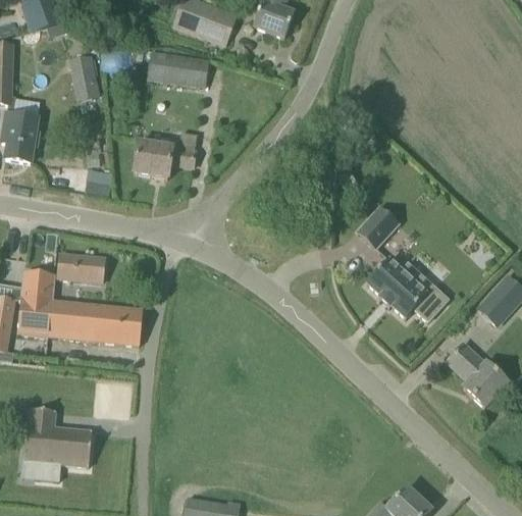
[(34,0),(31,1),(40,28),(61,20),(54,0),(34,0)]
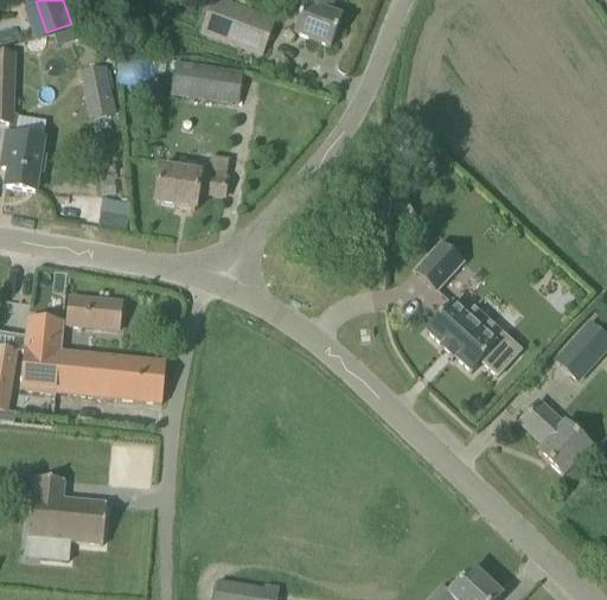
[(262,52),(275,17),(232,0),(210,0),(199,29),(262,52)]
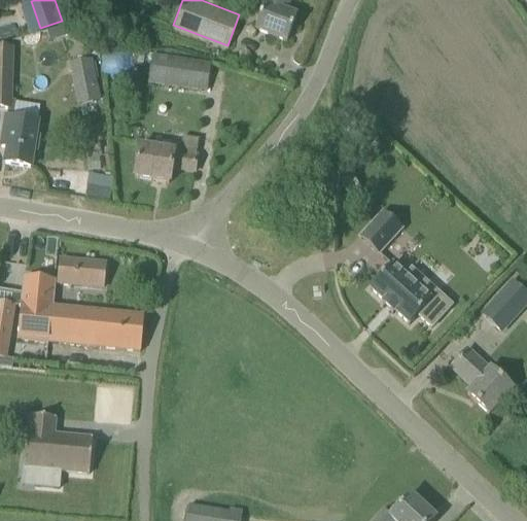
[(264,0),(254,26),(286,38),(296,10),(286,6),(288,0),(264,0)]
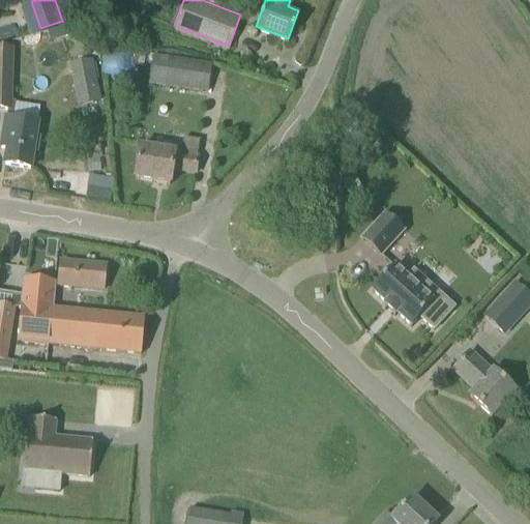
[(0,104),(11,105),(13,42),(12,35),(0,38),(0,104)]
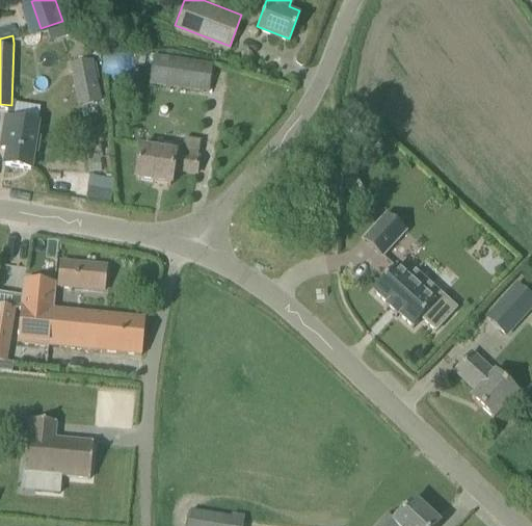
[(208,87),(212,60),(154,52),(150,79),(208,87)]
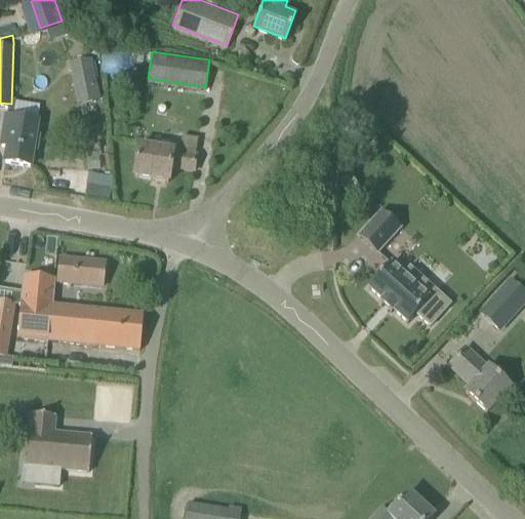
[(69,58),(73,80),(89,77),(93,97),(101,96),(92,53),(69,58)]
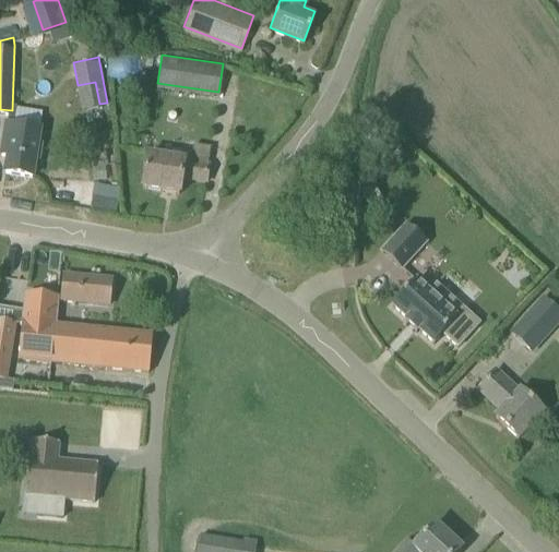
[(1,151),(8,152),(6,169),(32,172),(39,124),(7,120),(4,133),(1,151)]
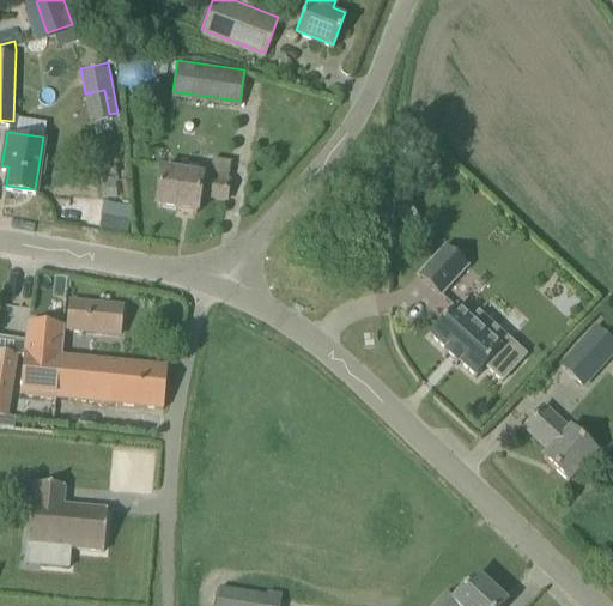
[(205,171),(204,173),(202,173),(202,171),(162,165),(156,202),(196,208),(199,192),(225,195),(229,176),(228,176),(231,158),(212,155),(210,173),(205,171)]
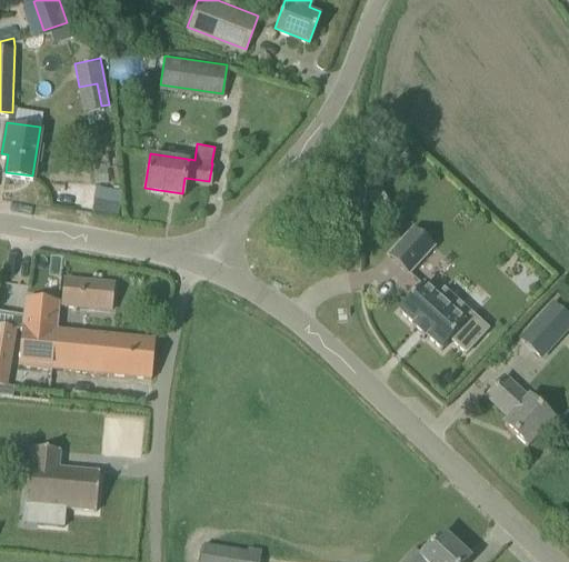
[(95,164),(95,179),(108,179),(108,164),(95,164)]
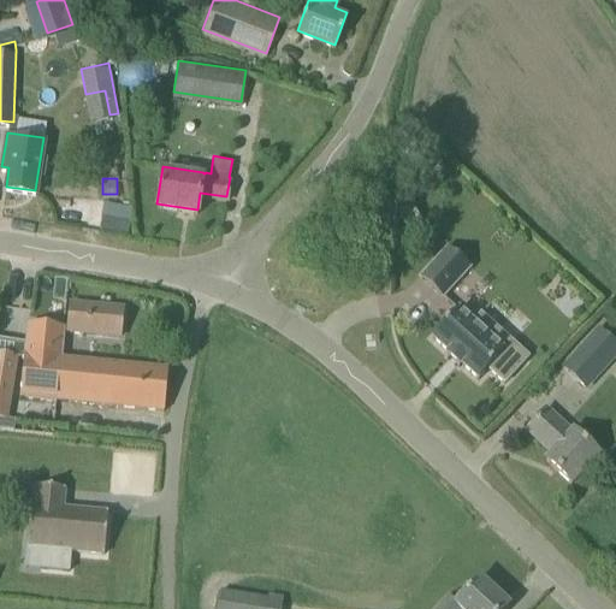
[(101,212),(99,224),(128,229),(130,217),(101,212)]
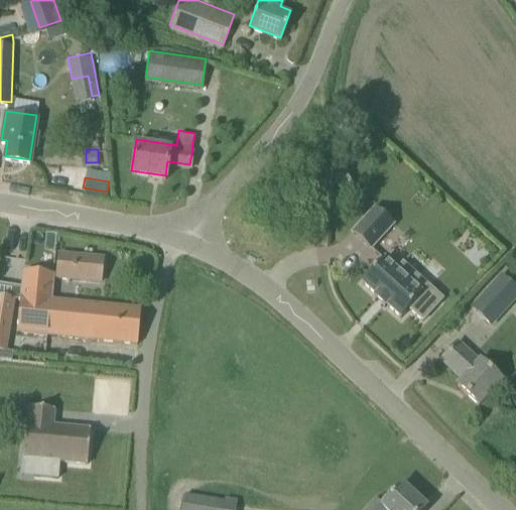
[(375,203),(352,228),(371,245),(393,220),(375,203)]
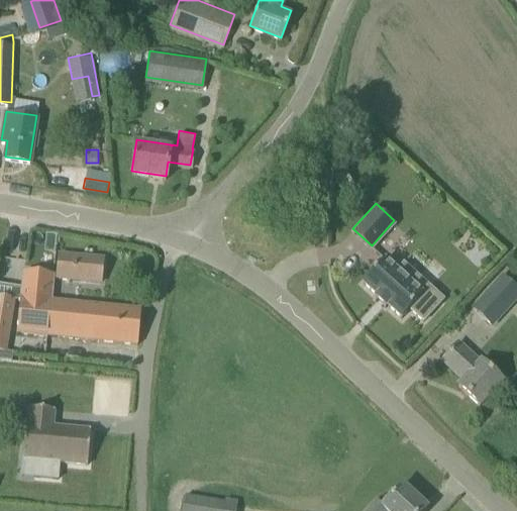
[(58,249),(56,276),(102,280),(105,254),(58,249)]
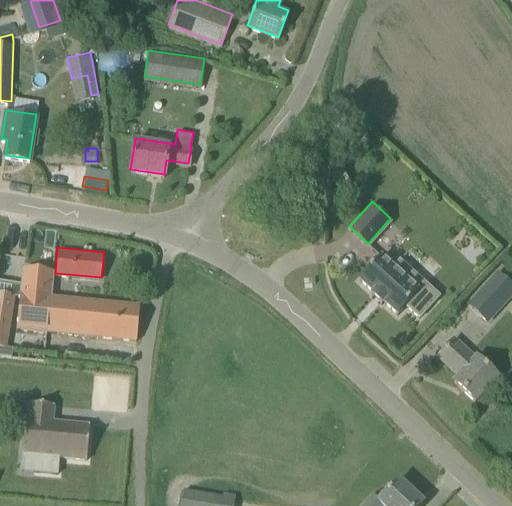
[(405,302),(419,315),(439,292),(425,279),(418,287),(407,277),(414,269),(399,256),(393,264),(381,253),(380,254),(359,276),(373,289),(371,291),(381,301),(383,299),(397,311),(405,302)]
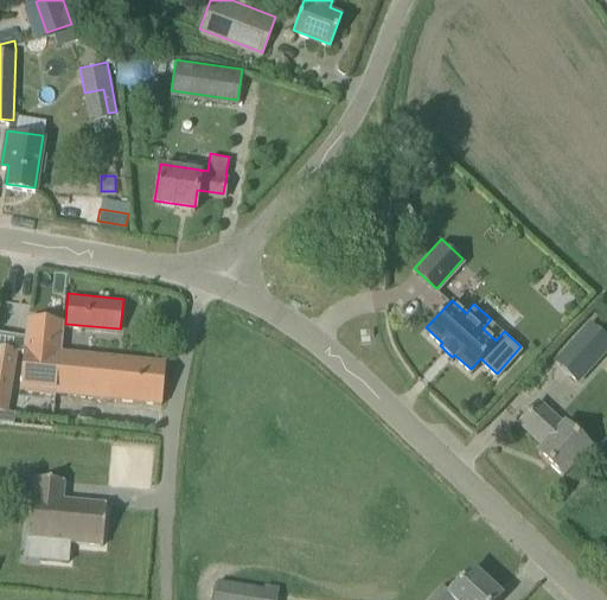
[(165,358),(59,348),(62,319),(27,316),(24,344),(20,387),(138,399),(161,401),(165,358)]
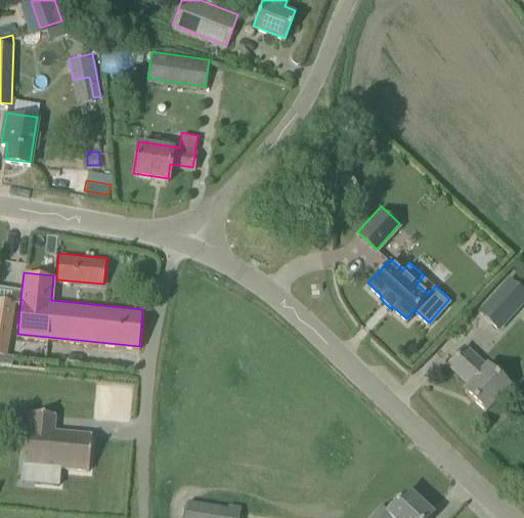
[(523,290),(510,276),(479,309),(497,327),(523,297),(523,290)]
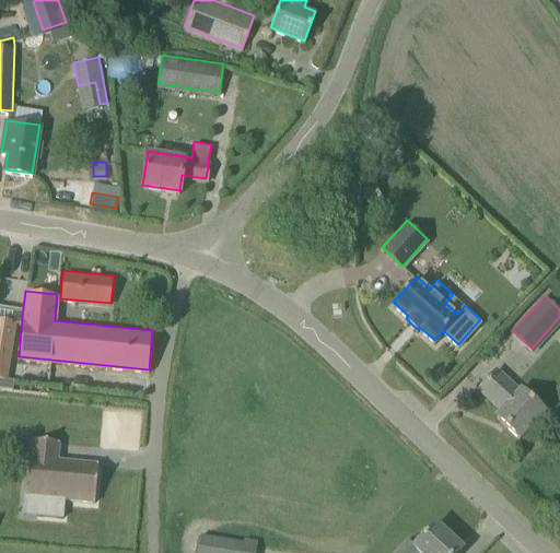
[(0,376),(8,378),(8,376),(16,319),(0,316),(0,376)]
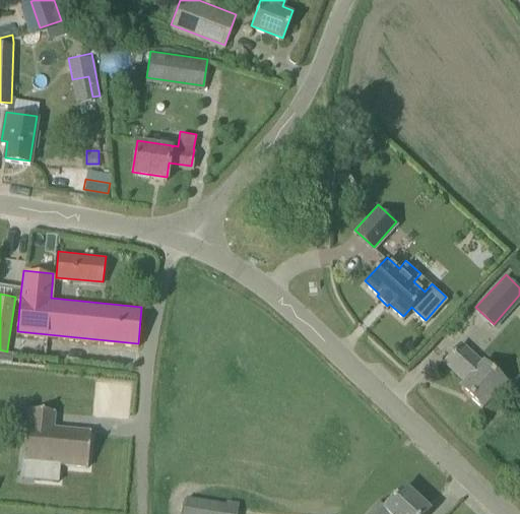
[(482,361),(461,341),(445,360),(465,379),(460,385),(482,404),(505,379),(483,360),(482,361)]
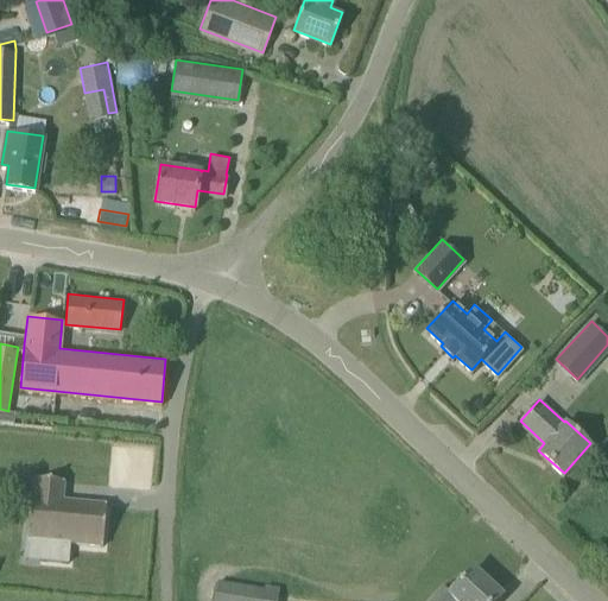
[(0,409),(0,418),(13,421),(16,410),(8,409),(8,411),(0,409)]
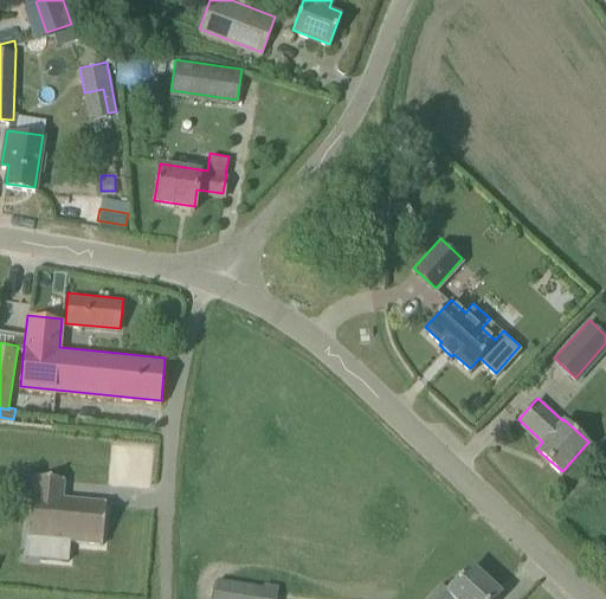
[(26,534),(43,535),(42,555),(69,558),(70,538),(102,541),(105,498),(62,495),(64,476),(36,474),(34,493),(31,493),(26,534)]
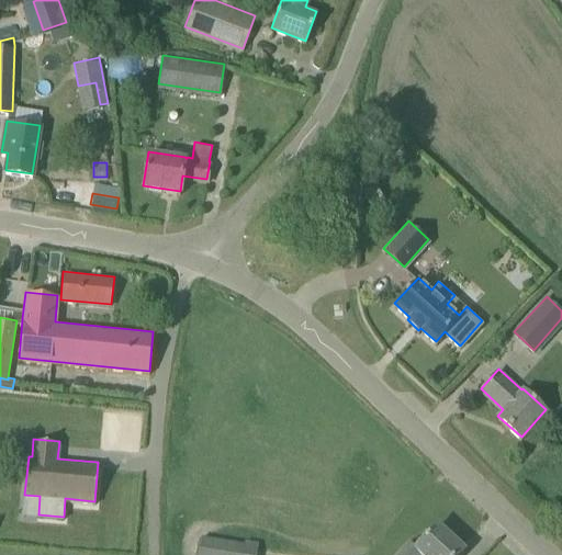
[(422,554),(423,554),(424,554),(457,554),(464,547),(437,522),(415,545),(408,540),(393,554),(422,554)]
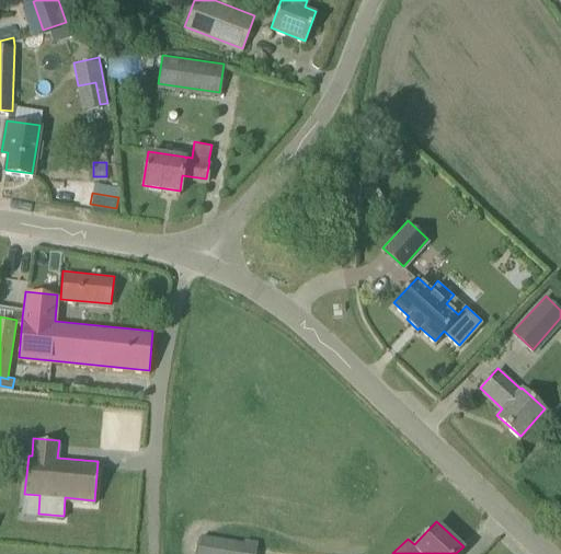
[(253,553),(256,541),(201,531),(196,553),(253,553)]
